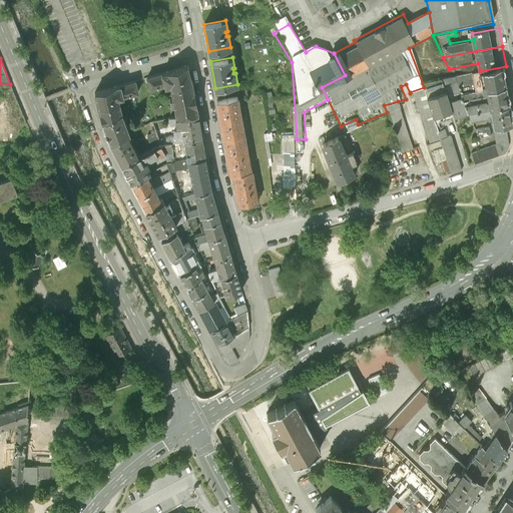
[(460,96),(510,86),(506,66),(480,71),(451,76),(460,96)]
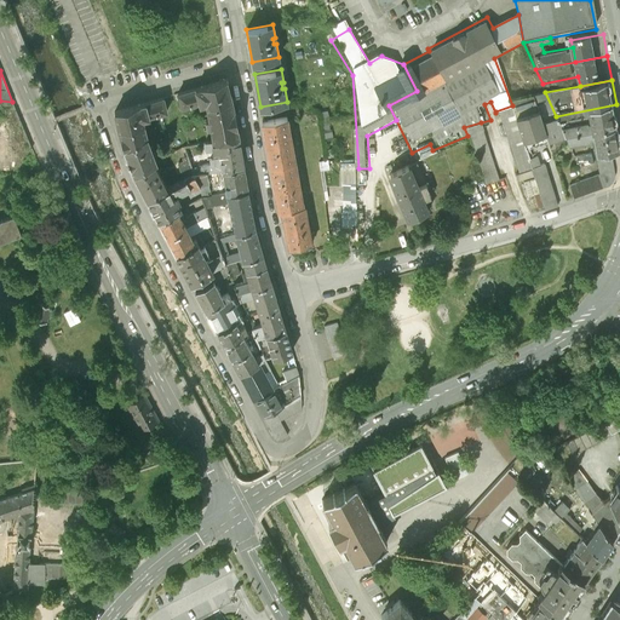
[(225,84),(204,89),(208,108),(208,113),(231,107),(225,84)]
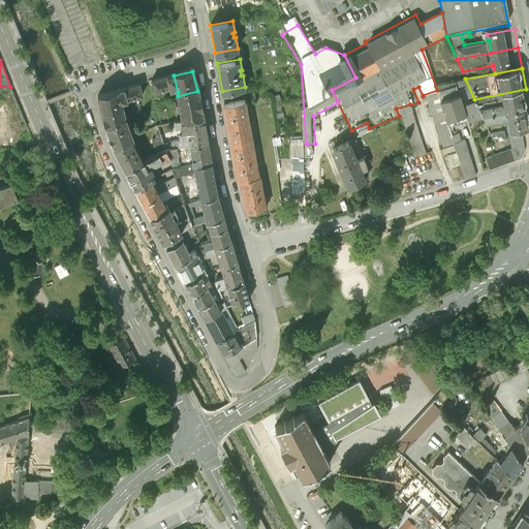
[(151,82),(154,94),(168,91),(169,94),(178,92),(174,75),(151,82)]
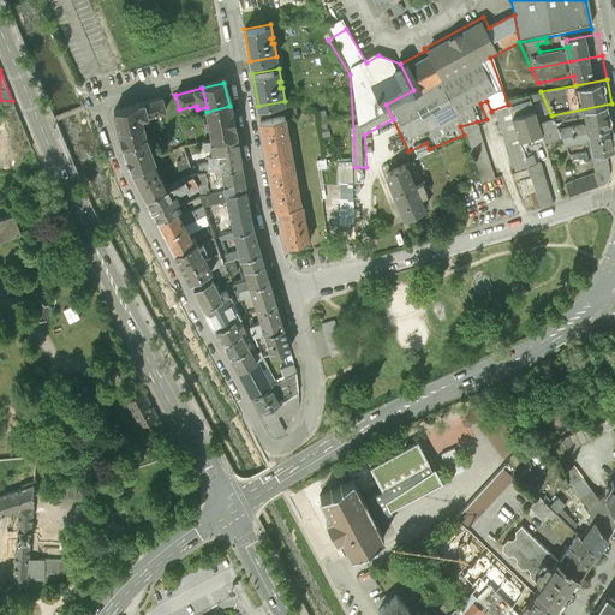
[(114,113),(118,129),(141,121),(148,120),(147,117),(154,114),(165,112),(161,99),(114,113)]
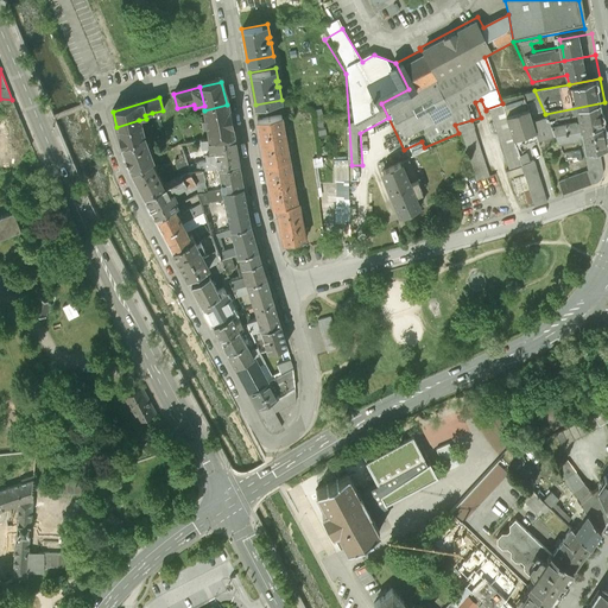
[(546,116),(553,134),(607,125),(607,120),(605,102),(545,114),(546,116)]
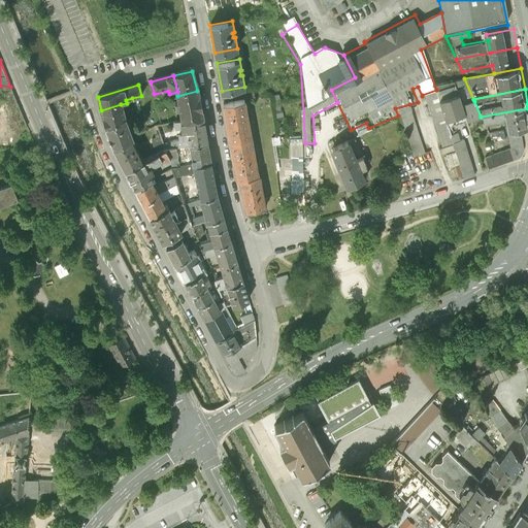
[(436,90),(422,95),(439,147),(455,143),(448,121),(441,101),(437,90),(436,90)]
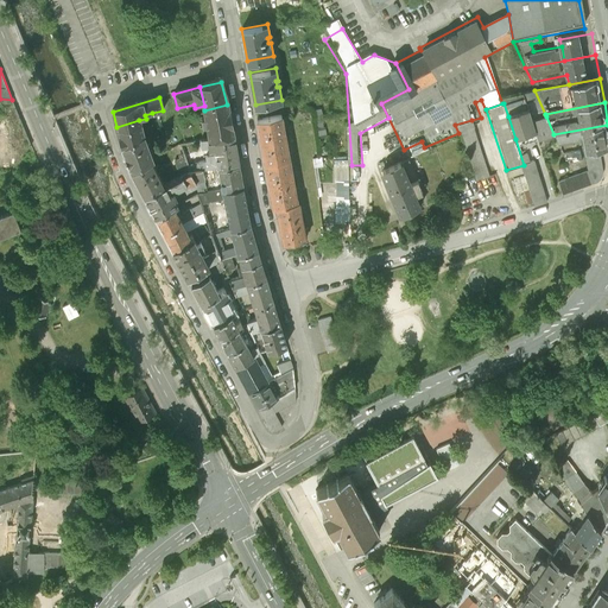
[(227,105),(204,111),(207,119),(202,120),(203,127),(207,127),(208,135),(209,138),(233,133),(227,105)]
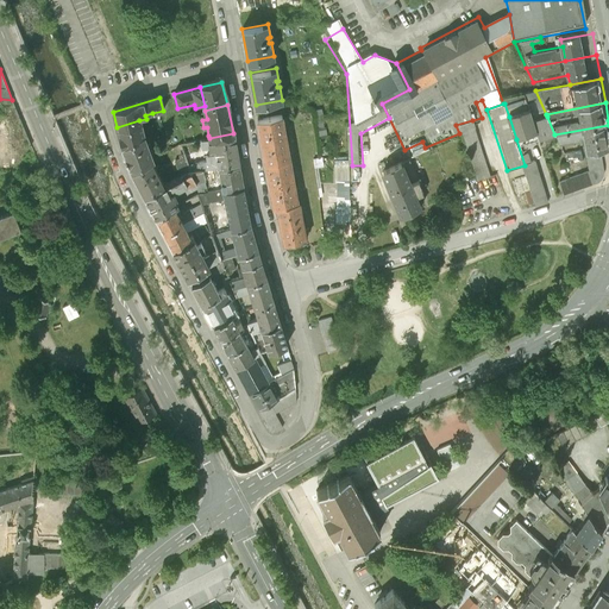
[(532,110),(509,117),(516,139),(539,132),(535,120),(532,110)]
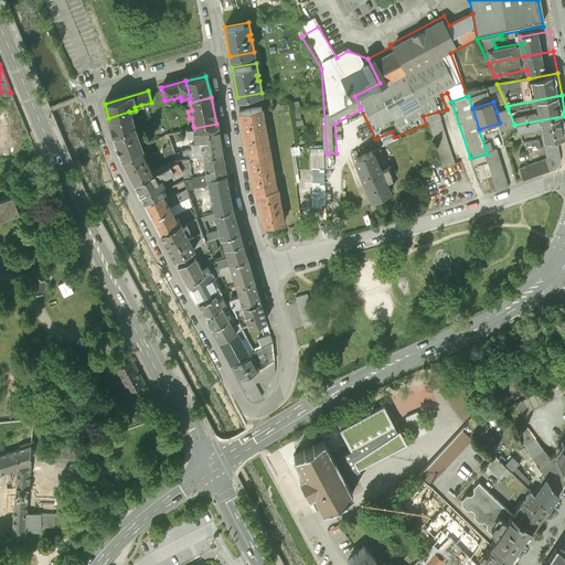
[(268,148),(262,106),(240,110),(246,151),(268,148)]
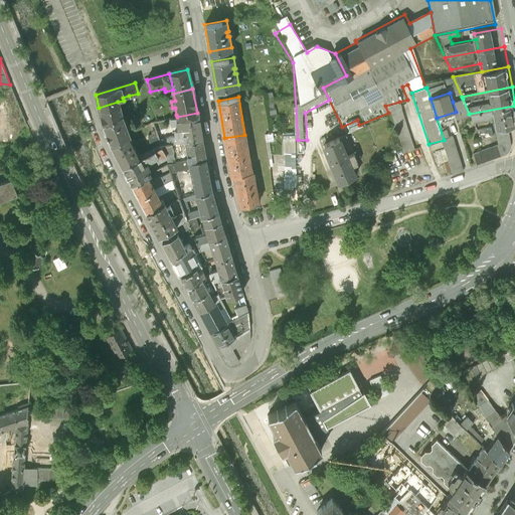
[(459,118),(469,114),(463,99),(453,102),(456,112),(459,118)]
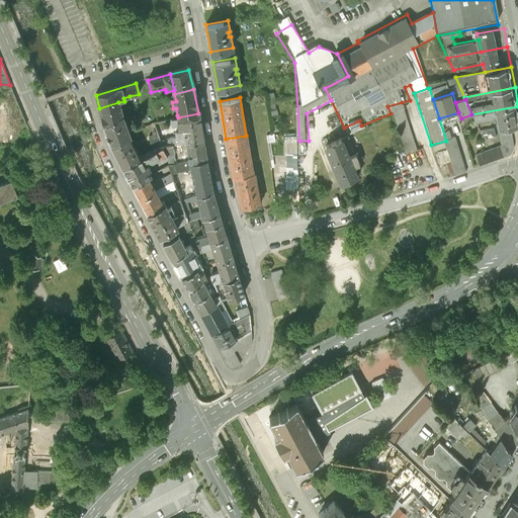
[(118,102),(99,108),(104,122),(123,116),(118,102)]
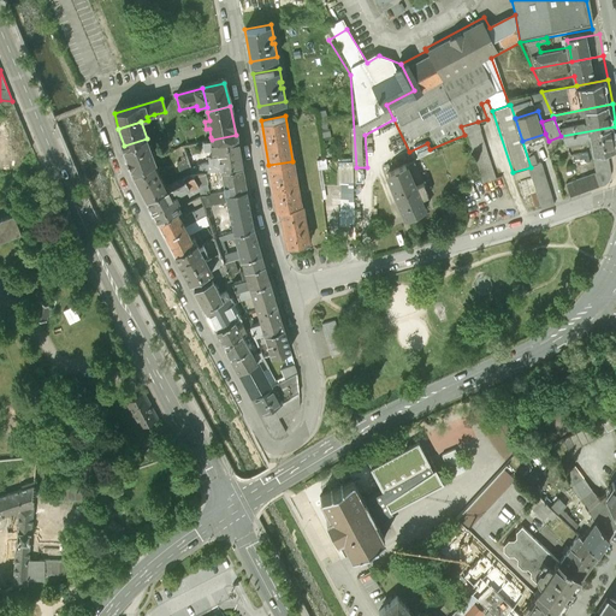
[(478,122),(461,126),(465,135),(479,179),(495,175),(478,122)]
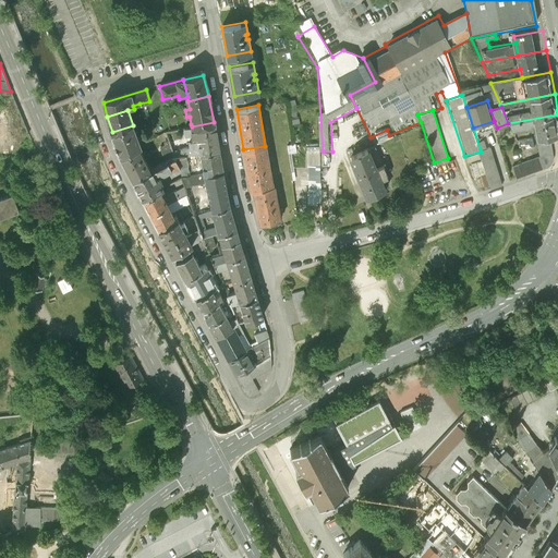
[(557,114),(508,123),(512,132),(534,129),(537,140),(552,136),(557,134),(557,114)]
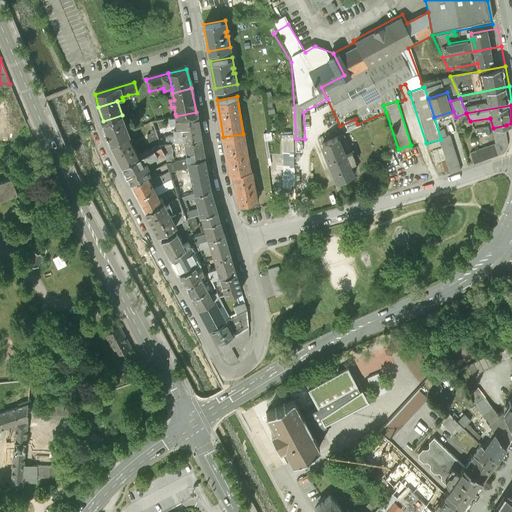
[(153,116),(154,121),(163,119),(169,118),(176,116),(175,114),(170,115),(169,112),(153,116)]
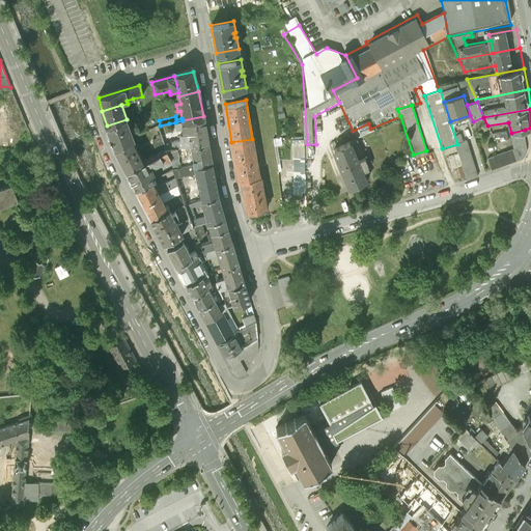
[(190,145),(208,142),(203,116),(183,120),(175,122),(176,126),(182,124),(183,133),(188,132),(189,139),(190,145)]
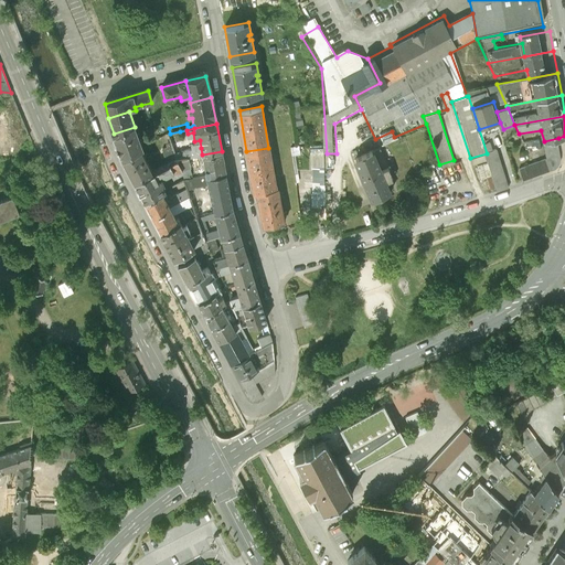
[(114,134),(121,158),(139,148),(141,147),(135,127),(114,134)]
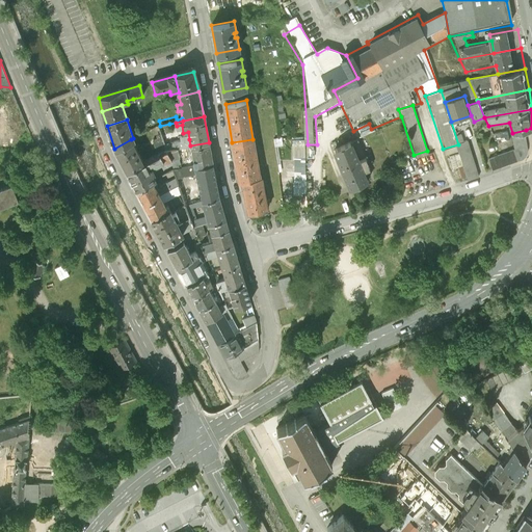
[(512,133),(514,149),(489,158),(495,173),(522,161),(526,158),(528,156),(530,151),(529,145),(526,130),(512,133)]
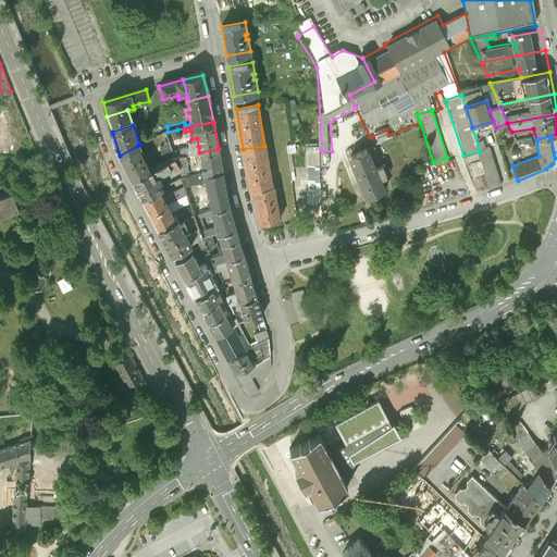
[(172,151),(168,140),(163,141),(164,145),(159,147),(165,161),(174,157),(172,151)]
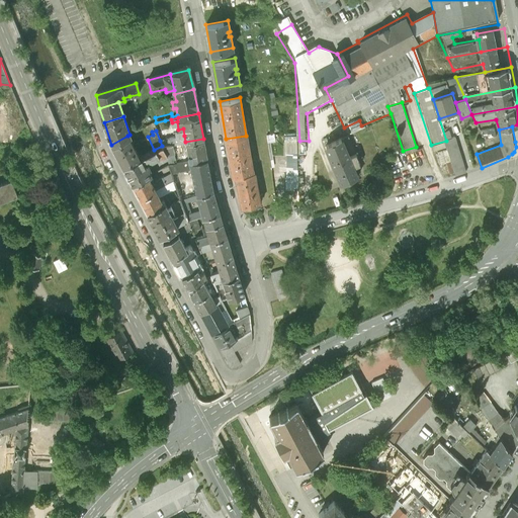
[(122,166),(140,158),(127,136),(111,145),(122,166)]
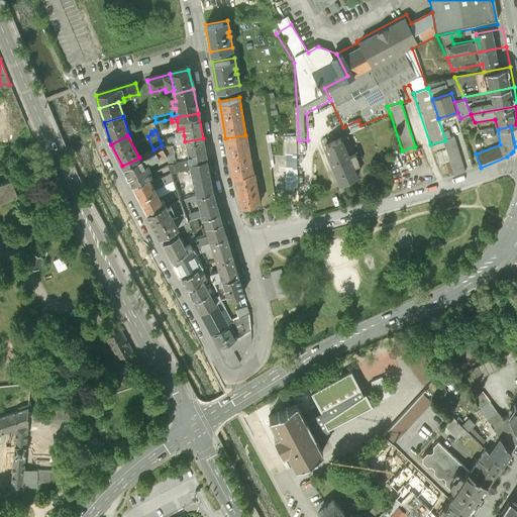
[(173,144),(185,141),(184,135),(171,137),(173,144)]
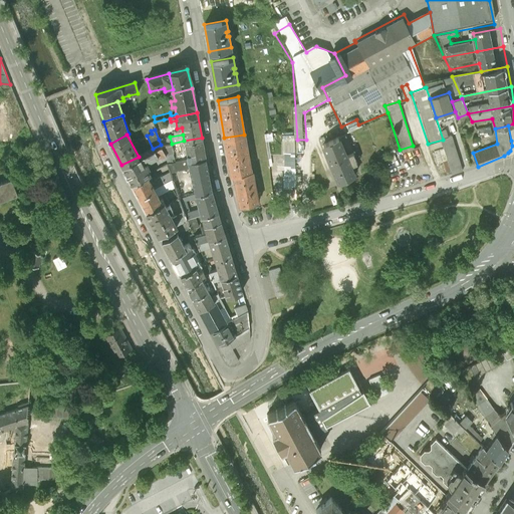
[(251,170),(244,135),(224,138),(231,175),(234,174),(251,170)]
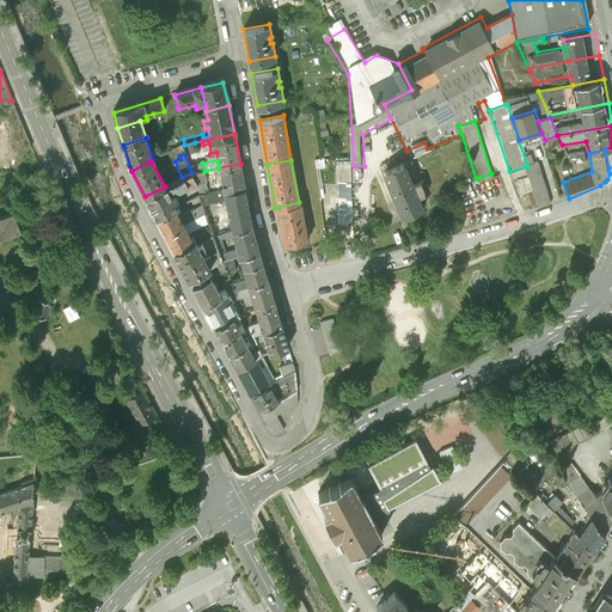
[(191,172),(204,171),(202,163),(189,166),(191,172)]
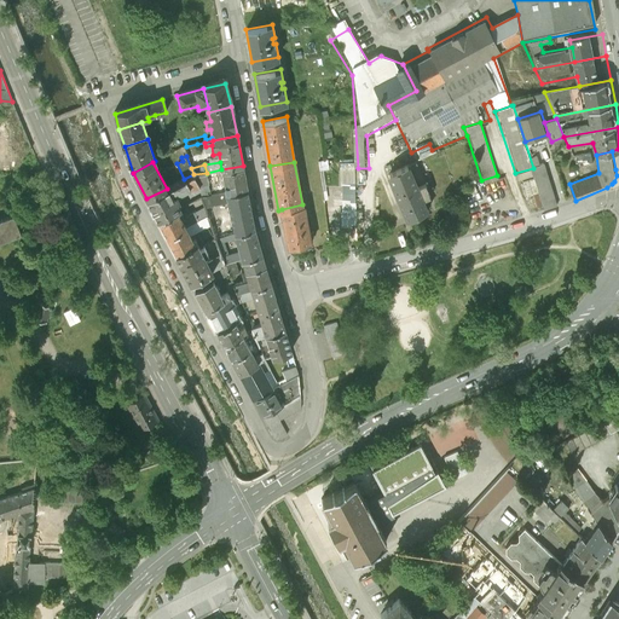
[(423,185),(415,165),(388,177),(408,219),(433,208),(428,197),(435,194),(431,181),(423,185)]
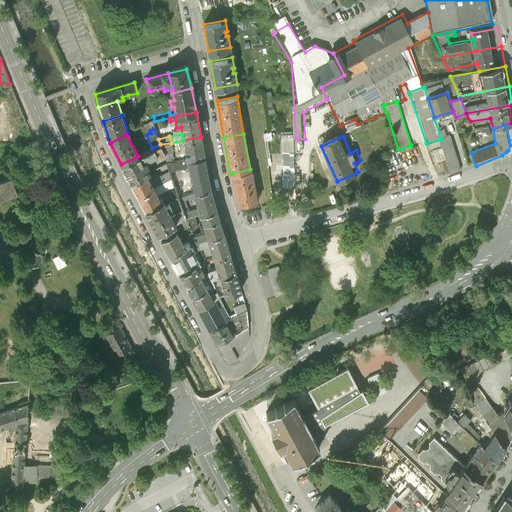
[(187,159),(205,155),(201,137),(183,140),(187,159)]
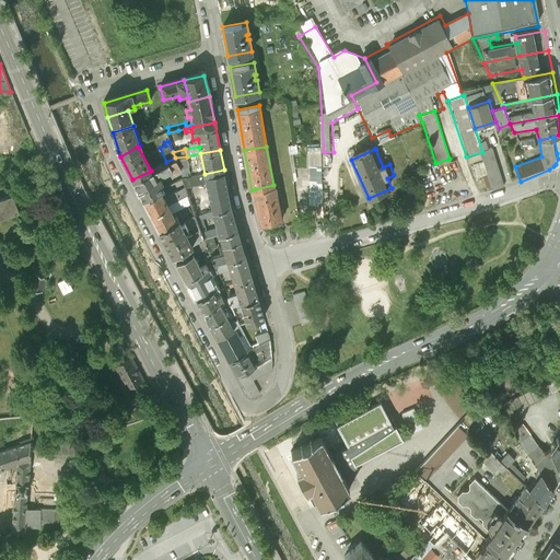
[(143,198),(162,188),(161,186),(164,184),(161,178),(158,181),(154,176),(161,172),(163,175),(172,171),(182,168),(178,163),(187,161),(187,156),(175,158),(166,162),(151,171),(132,179),(143,198)]
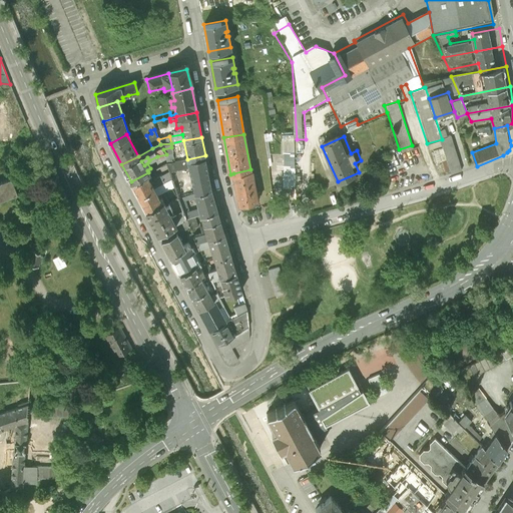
[(437,160),(447,157),(443,147),(433,150),(437,160)]
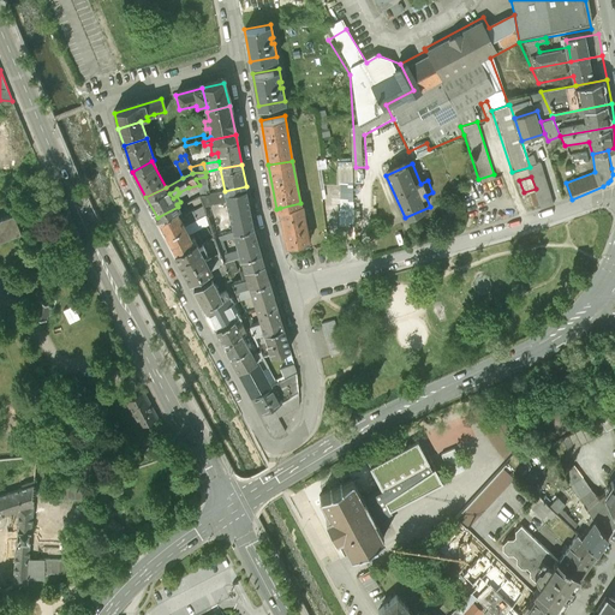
[(340,178),(339,222),(354,222),(354,178),(340,178)]
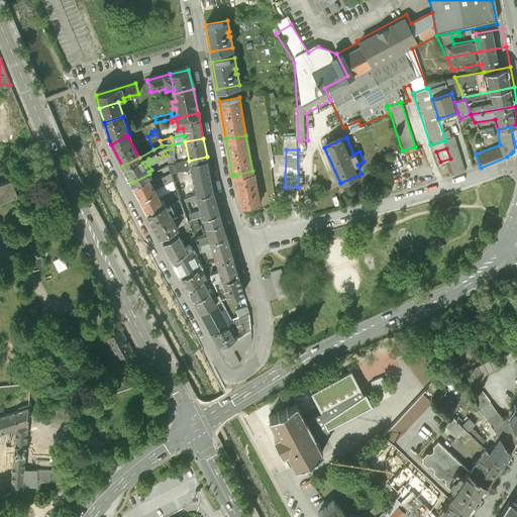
[(192,177),(210,173),(207,157),(189,161),(182,162),(183,169),(190,168),(192,177)]
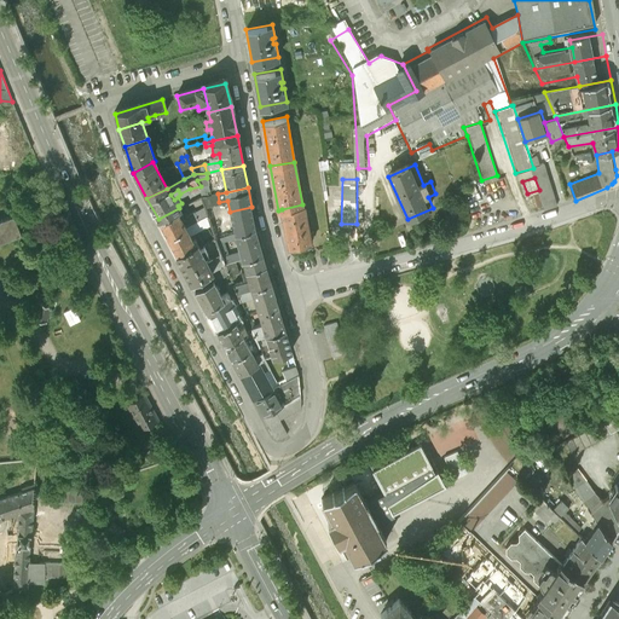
[(311,243),(304,204),(302,204),(282,209),(288,247),(311,243)]
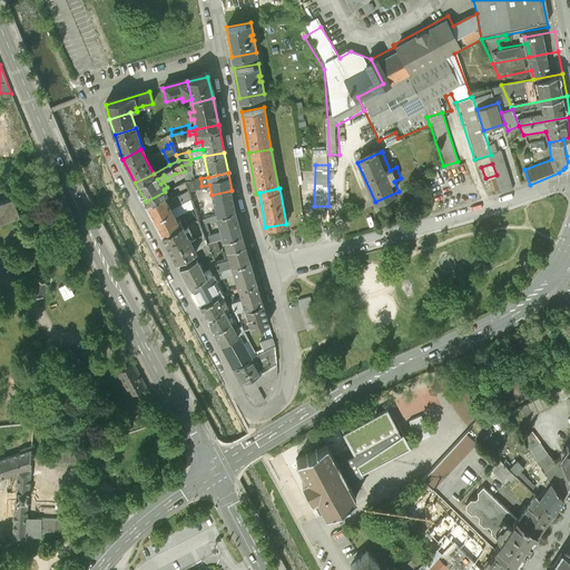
[(216,215),(236,210),(232,190),(212,195),(213,199),(216,215)]
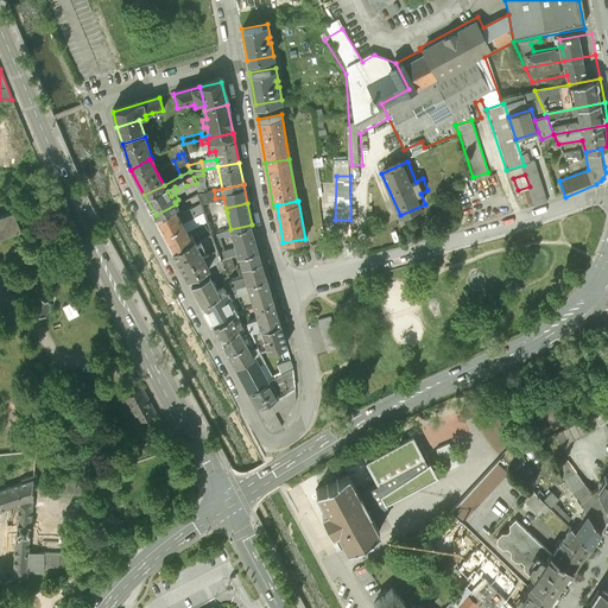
[(164,233),(195,216),(191,209),(191,208),(178,215),(176,211),(179,209),(176,204),(156,215),(164,233)]
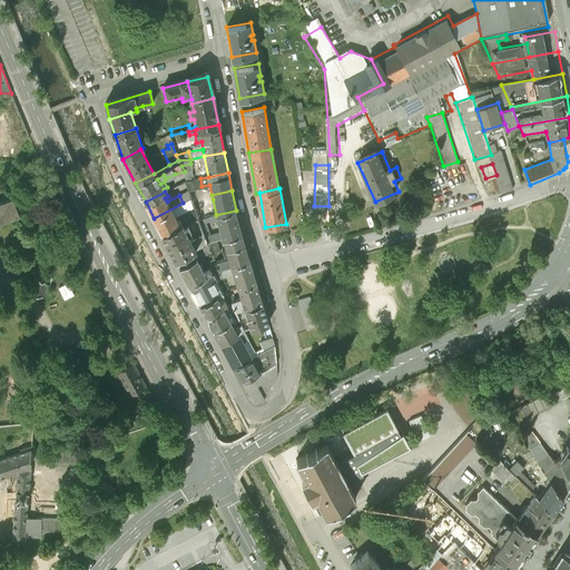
[(213,199),(212,195),(202,198),(199,198),(202,205),(206,204),(206,202),(213,199)]
